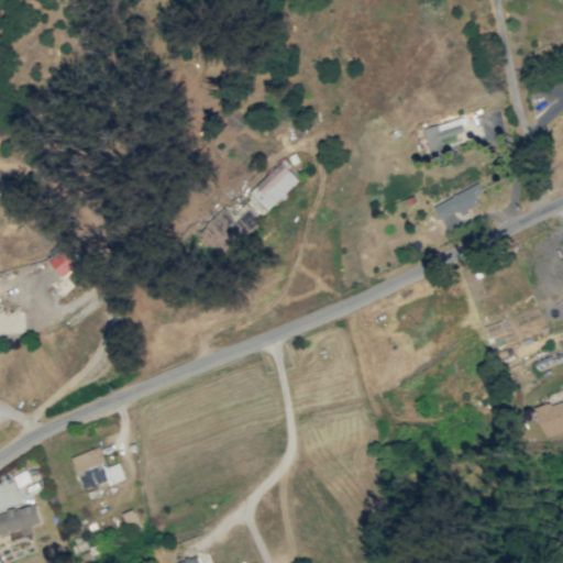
[(429,153),(443,148),(441,138),(465,132),(462,118),(423,127),(429,153)]
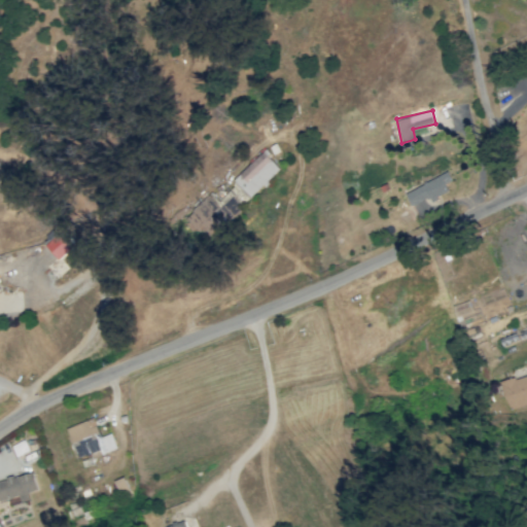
[(211,191),(186,215),(210,239),(281,169),(264,151),(217,198),(211,191)]
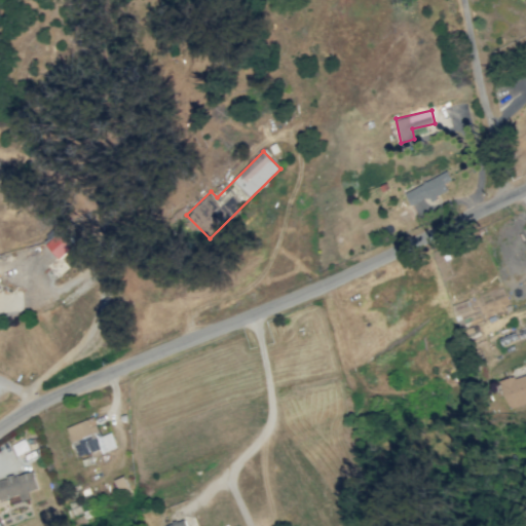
[(430,199),(448,191),(445,183),(451,180),(447,171),(404,191),(410,205),(429,196),(430,199)]
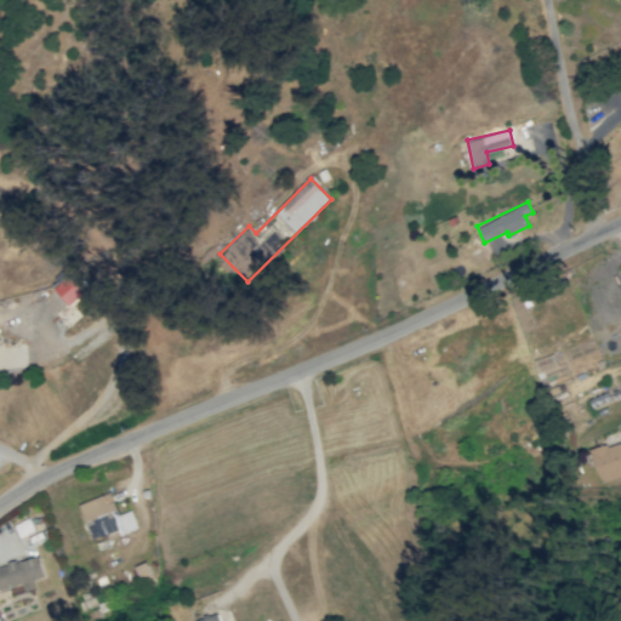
[(55,289),(70,306),(85,291),(69,274),(55,289)]
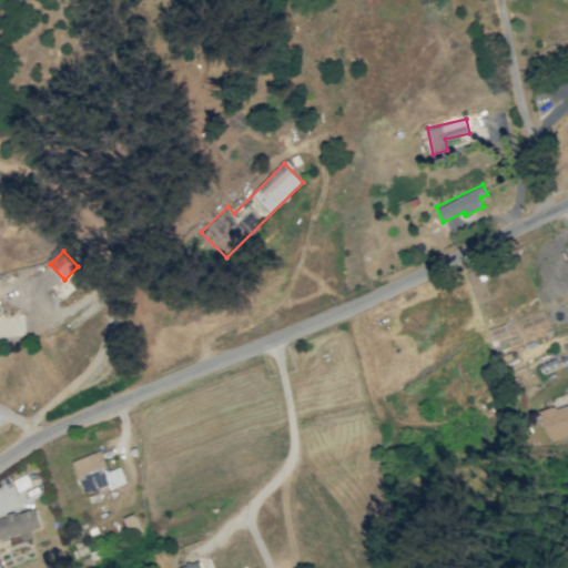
[(487,330),(490,342),(510,335),(506,323),(487,330)]
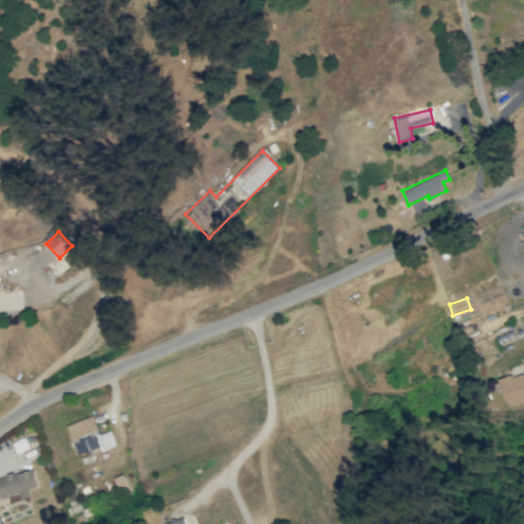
[(523,372),(498,379),(505,405),(523,400),(523,372)]
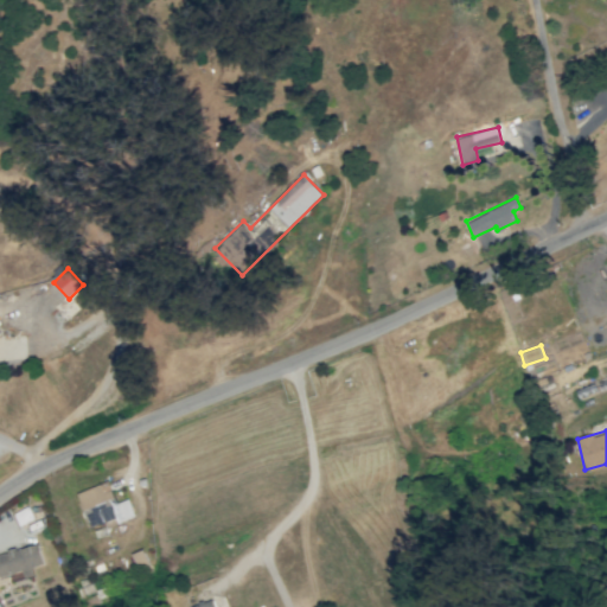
[(77,492),(90,528),(104,522),(107,528),(134,517),(128,499),(116,503),(108,481),(77,492)]
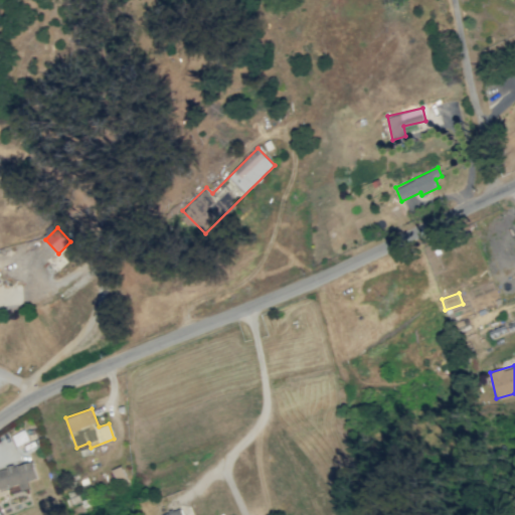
[(0,469),(0,489),(20,484),(22,490),(30,488),(28,482),(37,479),(32,460),(0,469)]
